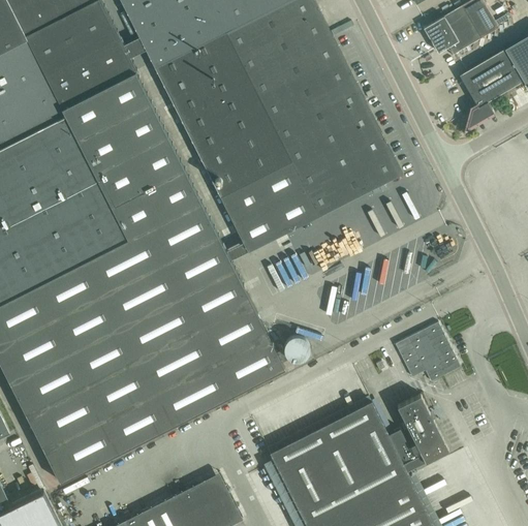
[(233,267),(134,73),(135,72),(128,59),(122,47),(98,0),(0,0),(0,366),(59,483),(284,369),(281,365),(287,362),(297,365),(308,359),(311,349),(306,339),(294,335),(285,340),(282,351),(276,354),(233,267)]
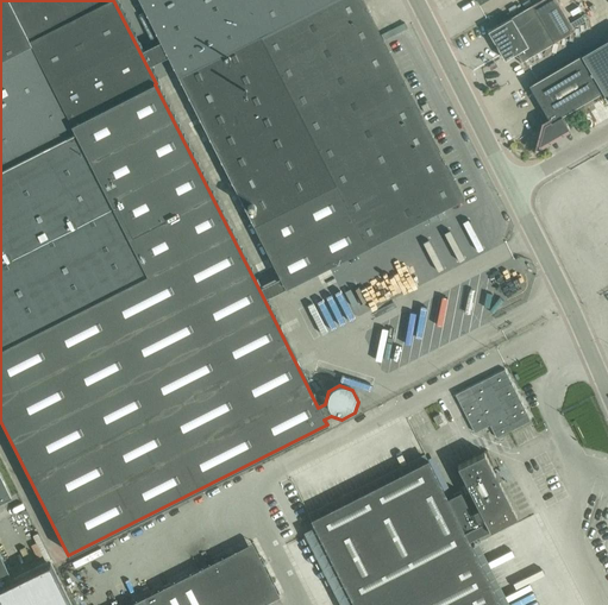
[(137,0),(175,75),(284,291),(462,201),(359,0),(137,0)]
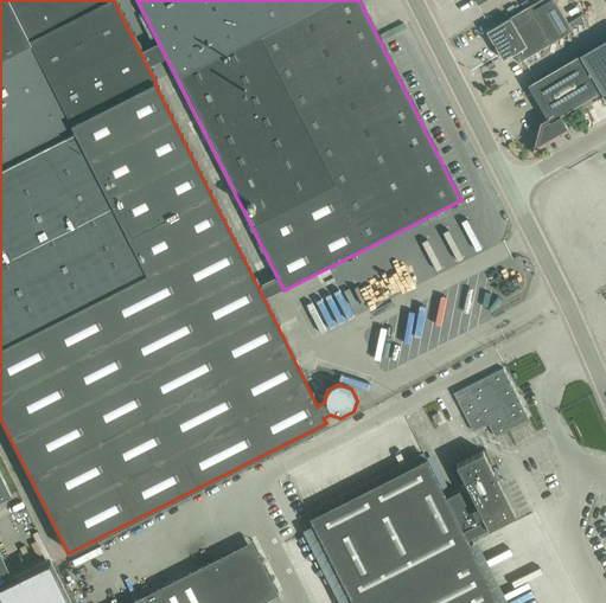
[(518,63),(520,64),(572,33),(552,0),(542,0),(485,33),(502,62),(517,53),(522,62),(518,63)]
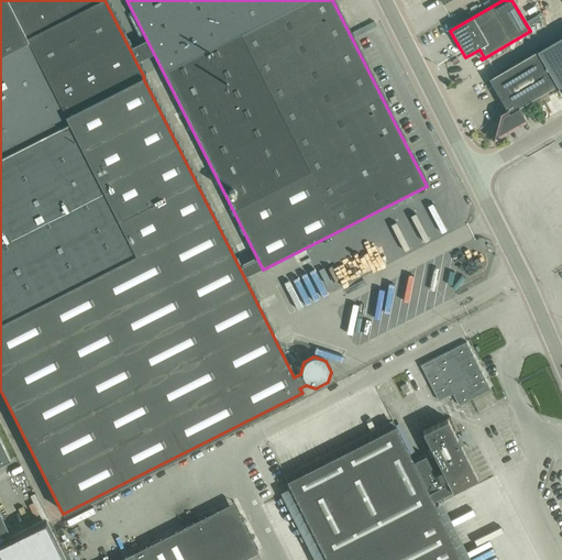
[(561,97),(561,96),(561,37),(487,81),(506,113),(499,117),(499,119),(499,121),(499,123),(496,138),(525,121),(518,109),(555,87),(561,97)]
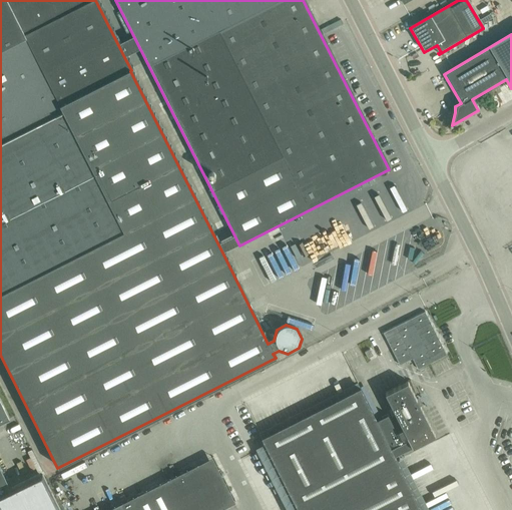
[(445,357),(424,314),(382,335),(398,367),(411,361),(416,372),(445,357)]
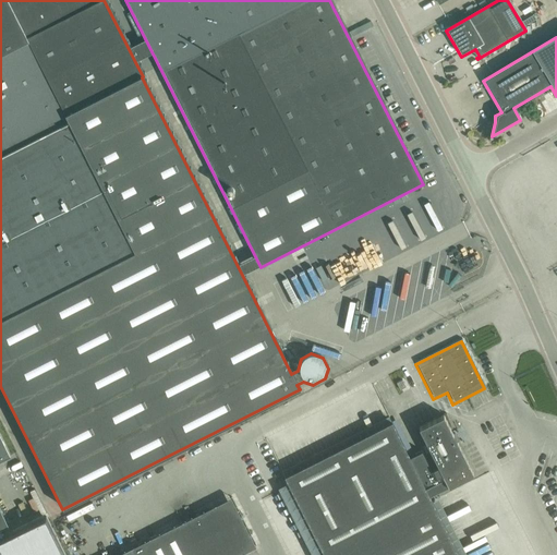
[(390,424),(283,479),(287,485),(322,554),(457,554),(428,498),(447,489),(472,475),(443,418),(418,430),(426,446),(430,454),(437,468),(430,472),(421,454),(409,460),(390,424)]
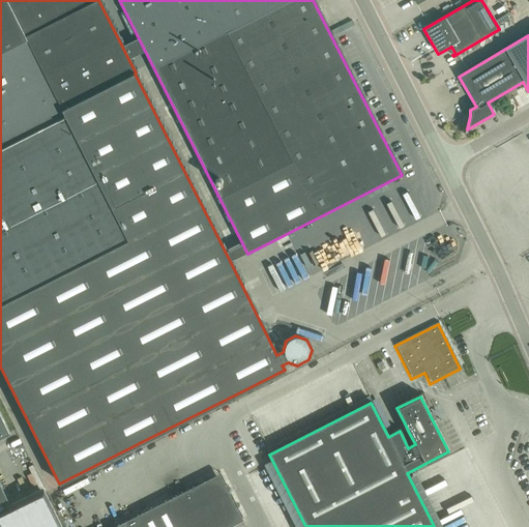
[(0,439),(8,435),(0,416),(0,439)]
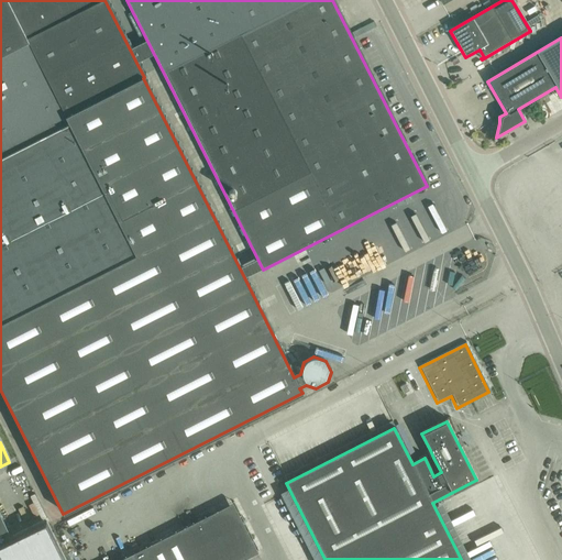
[(245,559),(257,553),(232,504),(122,559),(245,559)]
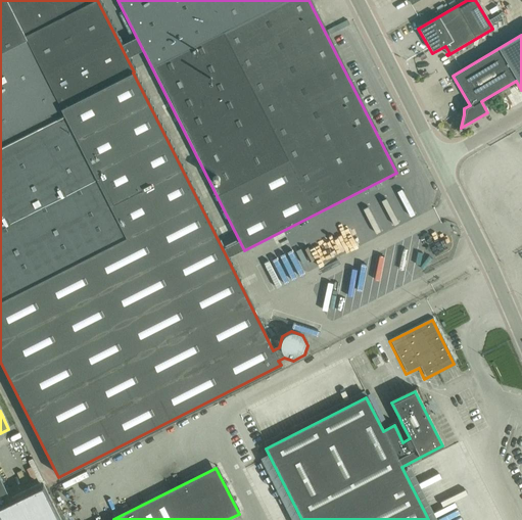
[(58,519),(42,486),(0,507),(0,519),(58,519)]
